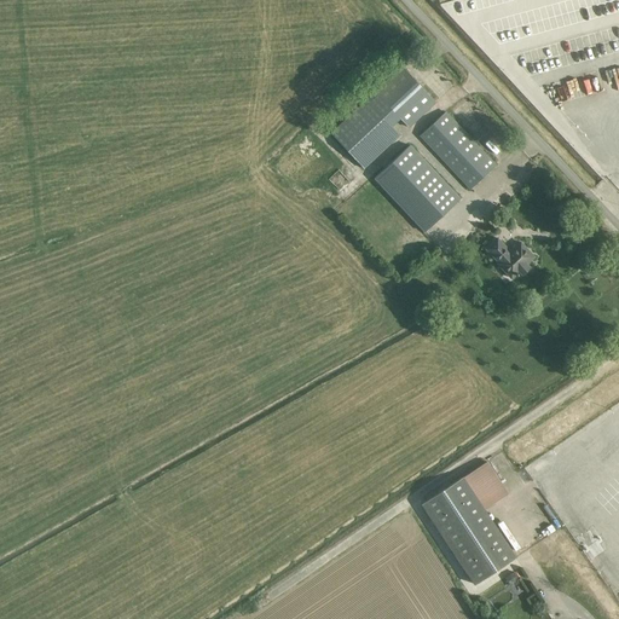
[(409,128),(437,102),(401,65),(374,91),(374,92),(330,133),(364,169),(400,134),(392,126),(400,119),(409,128)]
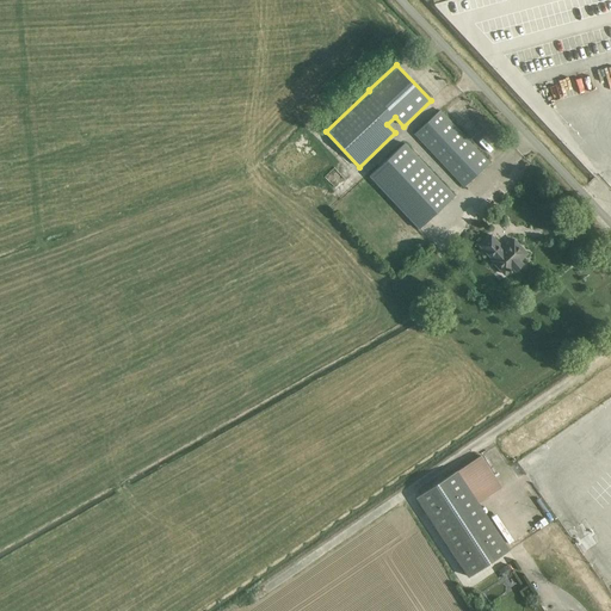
[(440,110),(414,134),(463,187),(491,162),(440,110)]
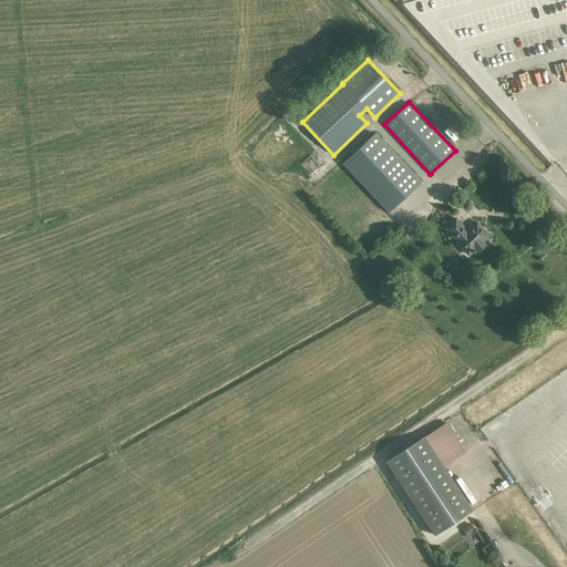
[(375,132),(342,164),(389,213),(422,182),(375,132)]
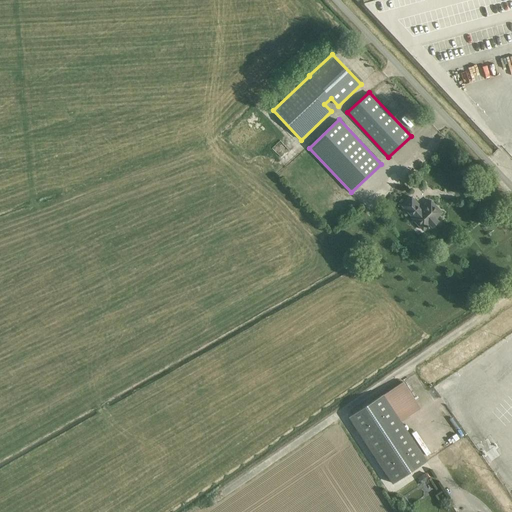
[(411,197),(402,205),(413,217),(412,218),(423,230),(429,224),(432,227),(438,221),(435,218),(442,212),(431,200),(422,208),(411,197)]
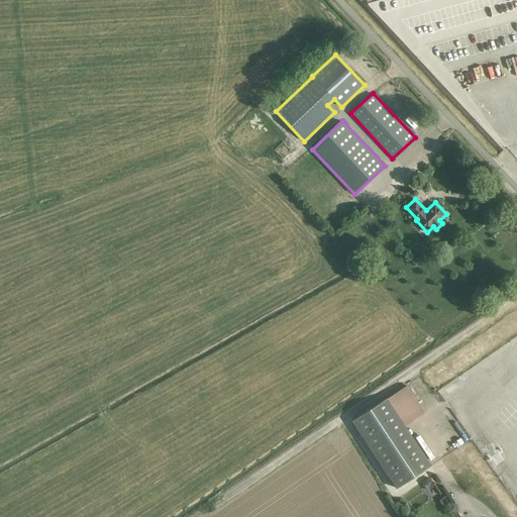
[(431,466),(405,425),(424,412),(406,385),(351,421),(396,489),(431,466)]
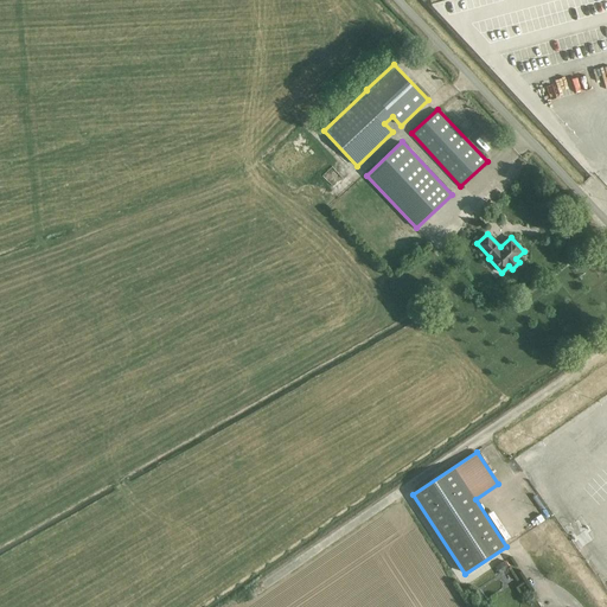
[(496,567),(502,574),(509,568),(503,561),(496,567)]
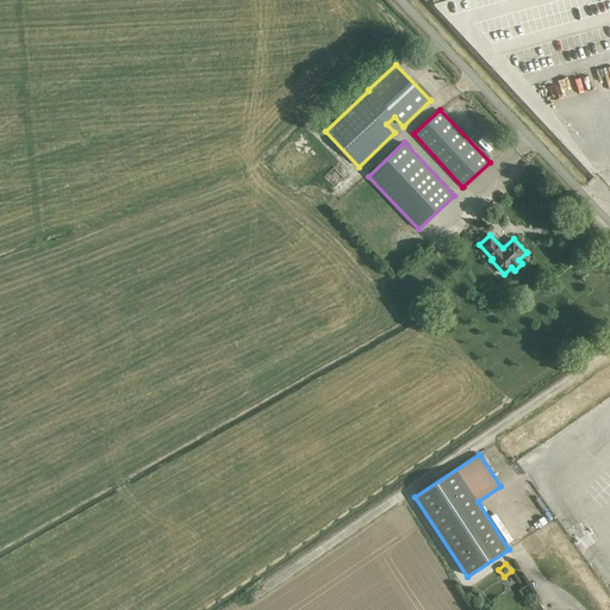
All buildings are outlined.
